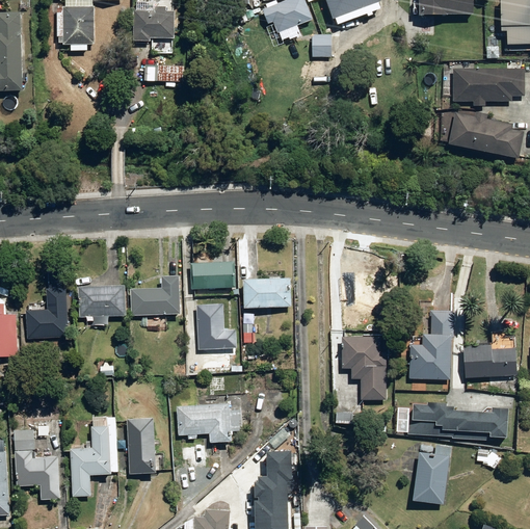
[(67,45),(71,45),(71,50),(88,49),(88,44),(95,44),(93,0),(65,0),(65,6),(57,6),(58,45),(67,45)]
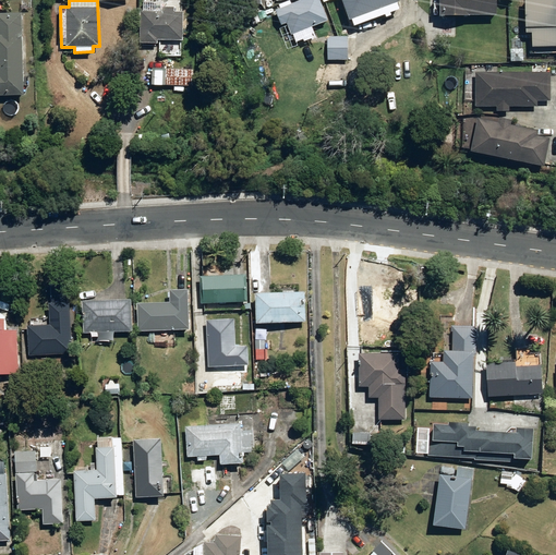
[(140,41),(158,43),(157,56),(181,56),(181,0),(145,0),(145,10),(141,10),(140,41)]
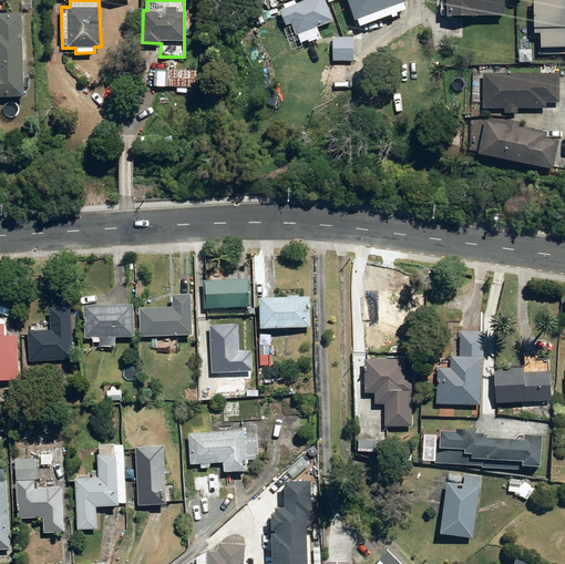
[(286,26),(291,22),(297,36),(334,21),(324,0),(302,0),(288,6),(279,10),(286,26)]
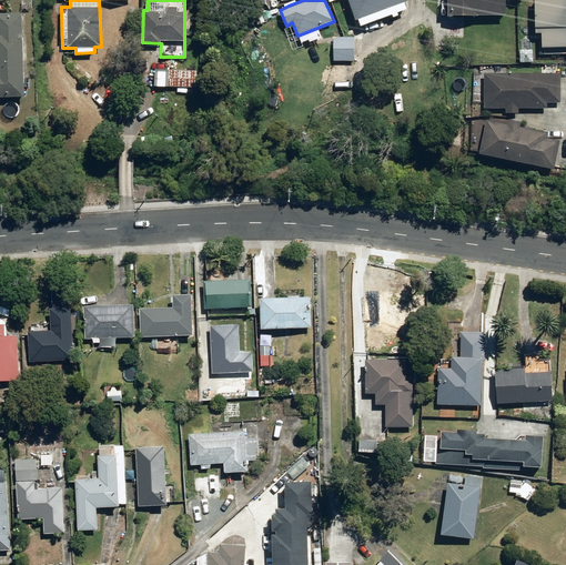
[(351,21),(343,0),(340,0),(332,2),(341,24),(351,21)]
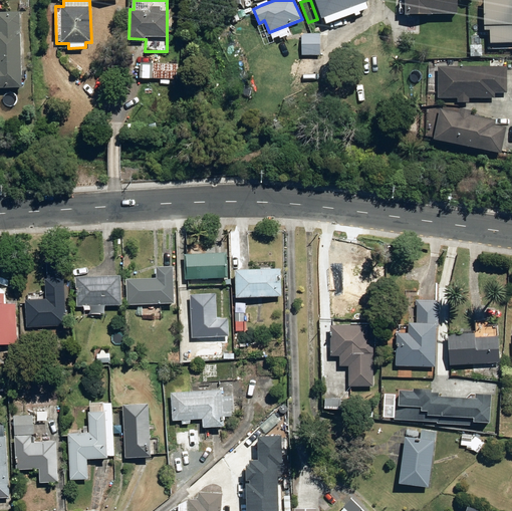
[(313,0),(324,25),(372,7),(369,0),(313,0)]
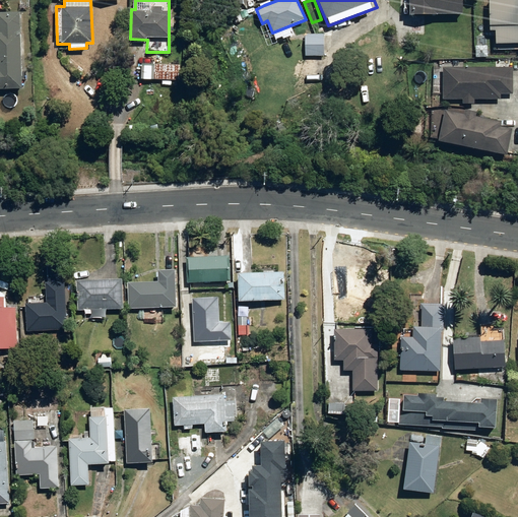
[(409,0),(410,15),(462,15),(462,0),(409,0)]
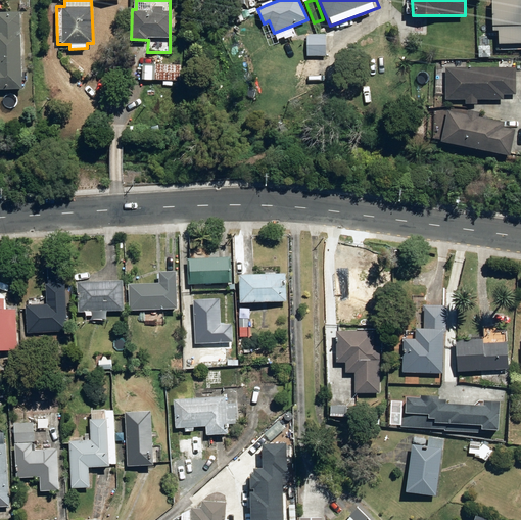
[(489,0),(491,27),(498,27),(499,44),(520,42),(520,0),(489,0)]
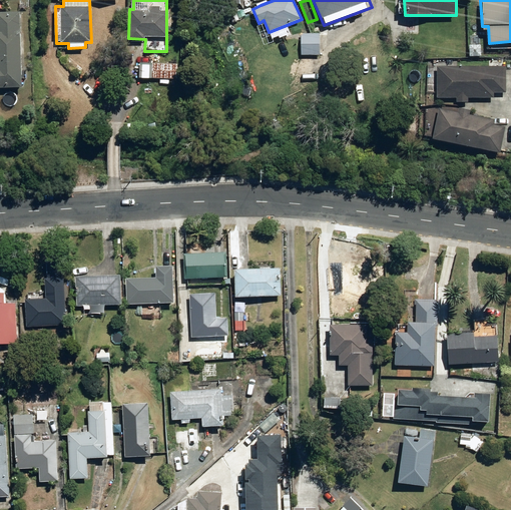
[(0,88),(19,89),(20,78),(21,10),(0,9),(0,88)]
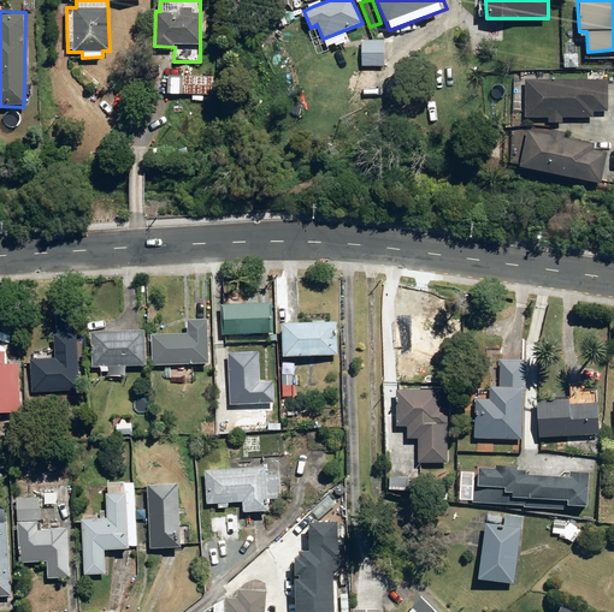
[(387,40),(364,39),(362,65),(387,66),(387,40)]
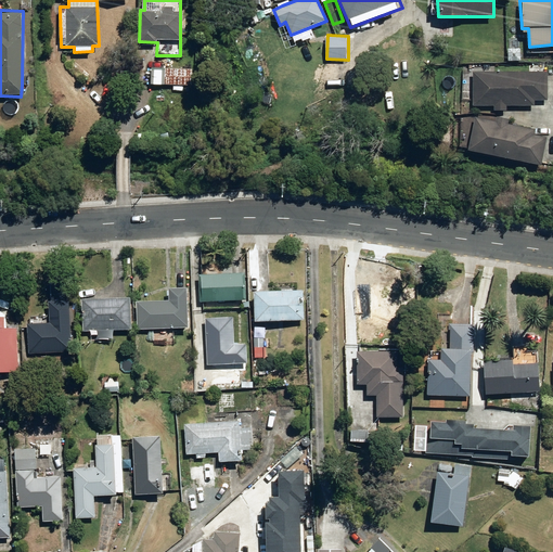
[(193,68),(165,67),(164,85),(192,86),(193,68)]
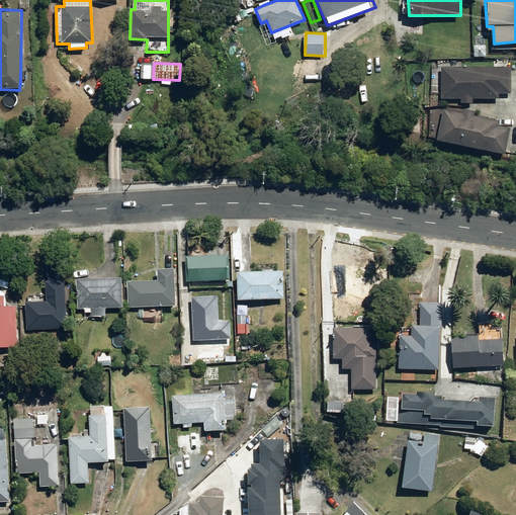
[(500,96),(500,89),(515,89),(515,67),(440,67),(440,89),(440,98),(462,98),(462,104),(475,104),(475,96),(500,96)]
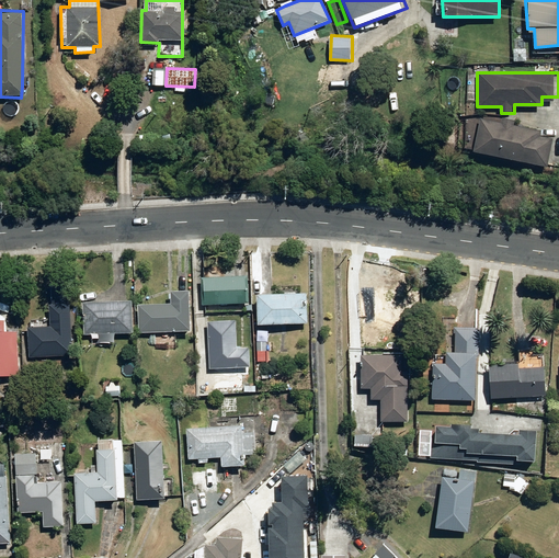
[(540,129),(515,124),(515,120),(502,116),(502,122),(479,117),(477,124),(471,152),(547,168),(552,139),(539,136),(540,129)]
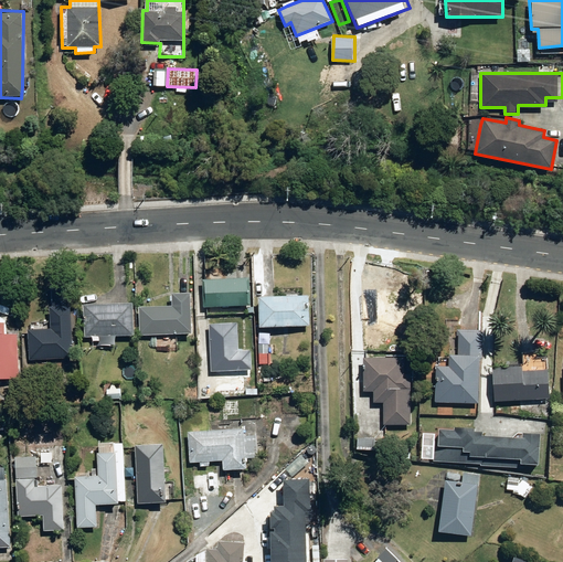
[(202,278),(203,307),(247,305),(246,276),(202,278)]
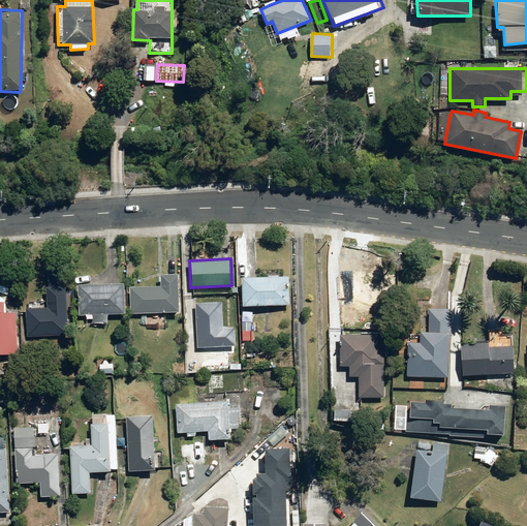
[(158,273),(158,286),(130,286),(130,312),(177,311),(177,286),(177,273),(158,273)]
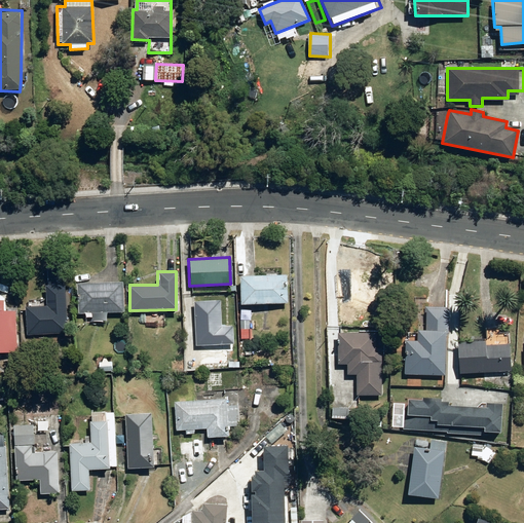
[(239,276),(239,303),(289,304),(289,276),(239,276)]
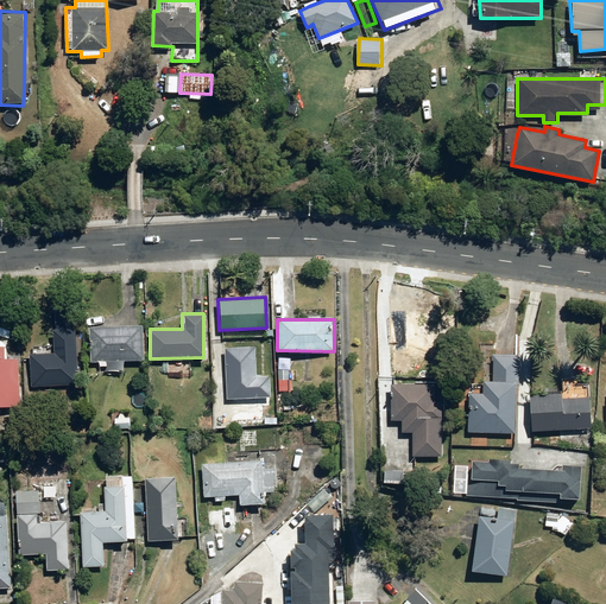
[(92,325),(90,361),(140,362),(141,326),(92,325)]
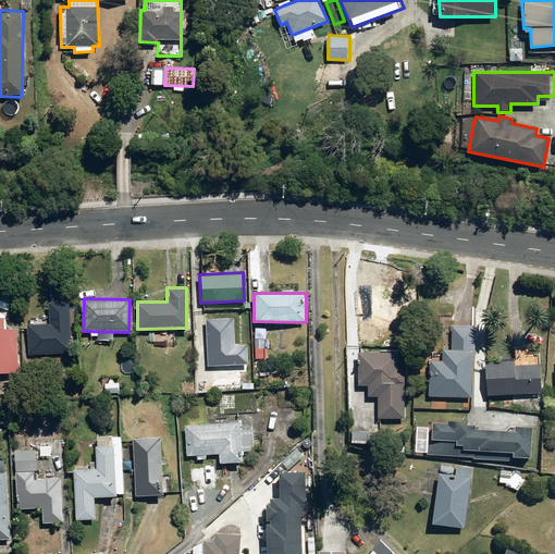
[(77,349),(76,320),(76,304),(57,304),(57,321),(34,321),(35,351),(77,349)]
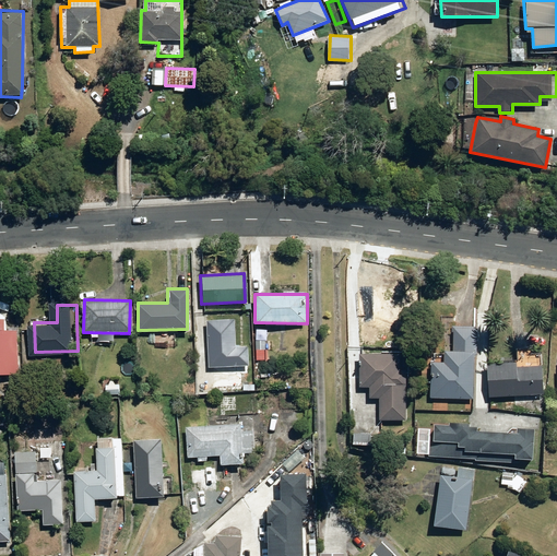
[(0,311),(0,366),(23,368),(26,327),(15,326),(16,314),(0,311)]
